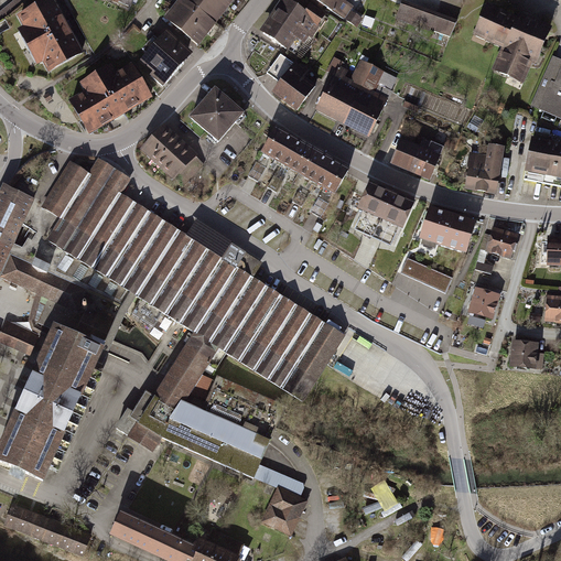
[(9,0),(0,8),(0,15),(20,0),(9,0)]
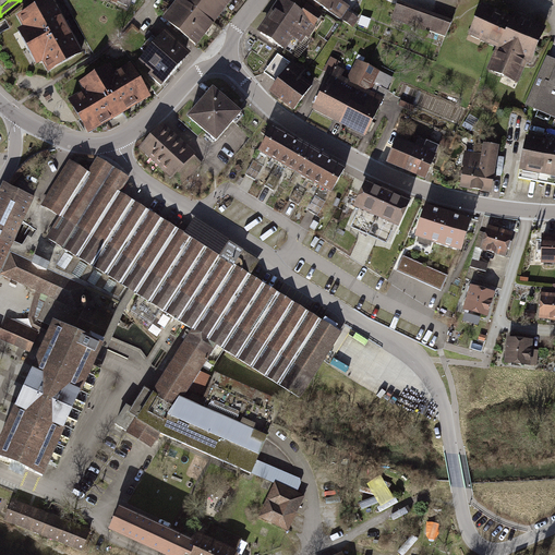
[(28,9),(19,14),(24,24),(17,27),(36,61),(40,59),(47,69),(80,50),(68,28),(52,0),(45,0),(28,9)]
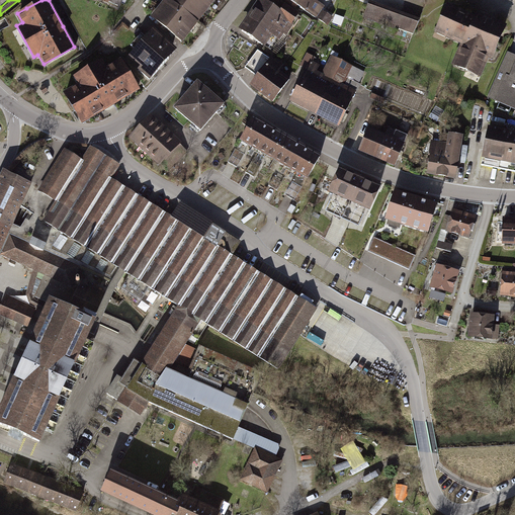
[(181,7),(172,0),(164,0),(153,15),(180,35),(194,17),(181,7)]
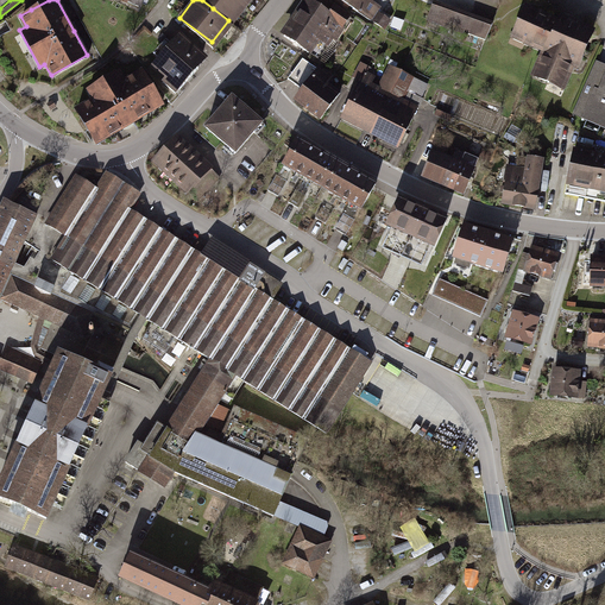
[(219,0),(213,8),(228,20),(244,0),(219,0)]
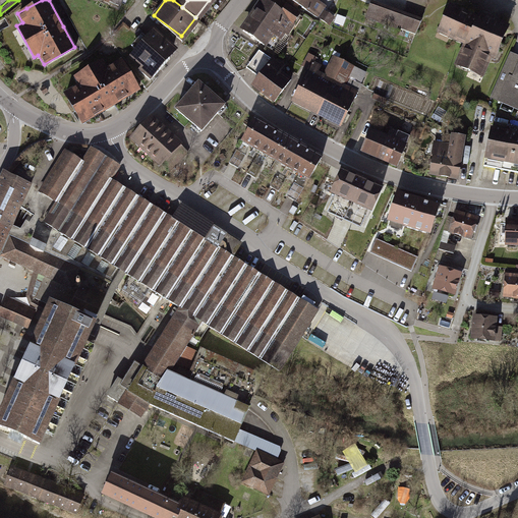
[(261,0),(242,27),(266,43),(273,33),(279,37),(283,30),(286,33),(293,22),(291,21),(298,12),(283,2),(284,1),(283,0),(261,0)]
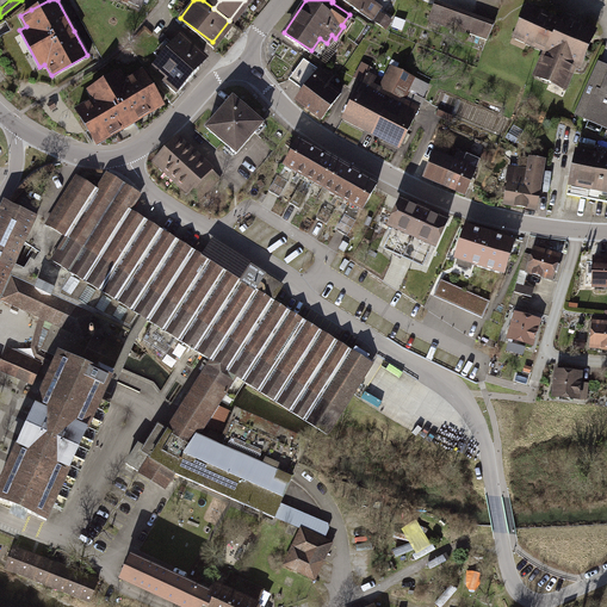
[(341,0),(383,28),(390,18),(377,10),(379,5),(372,0),(341,0)]
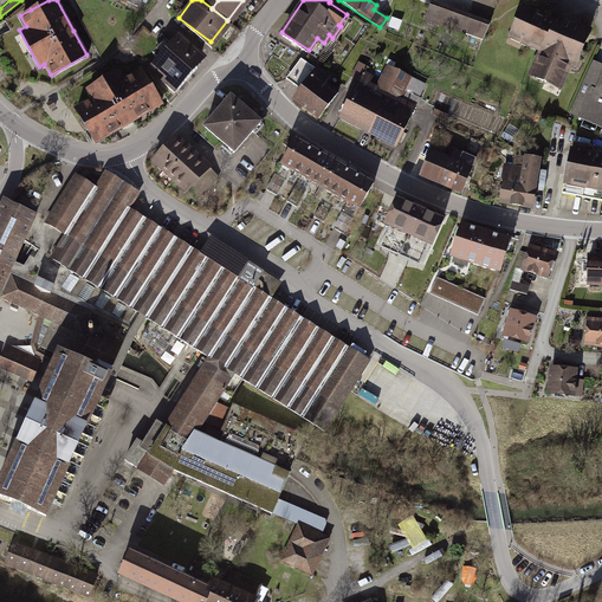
[(464,13),(431,0),(425,17),(480,37),(487,19),(465,10),(464,13)]
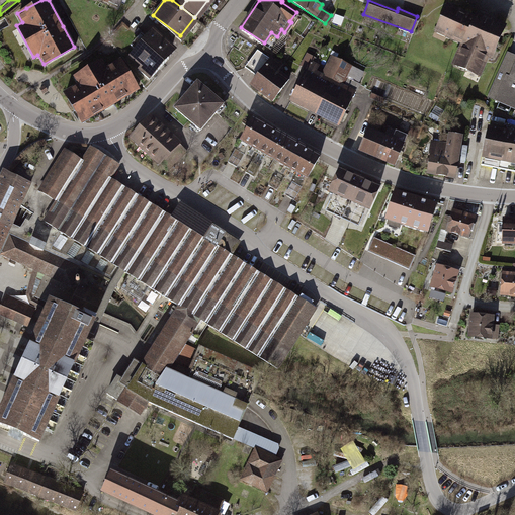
[(437,27),(445,31),(444,33),(462,41),(453,64),(466,69),(467,67),(480,72),(490,50),(493,51),(505,24),(477,12),(476,15),(447,3),(437,27)]
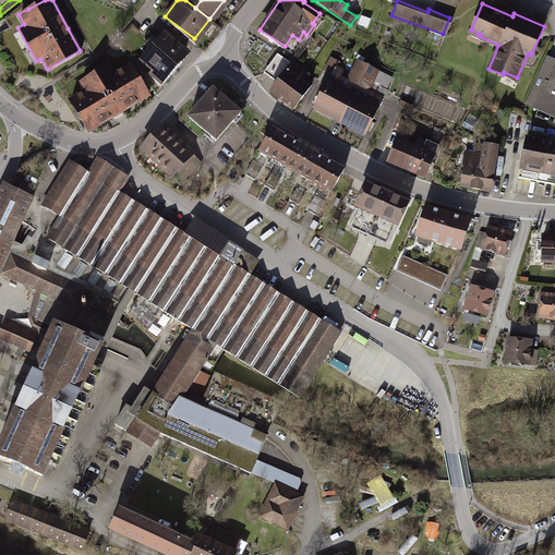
[(370,17),(359,13),(356,23),(365,27),(370,17)]
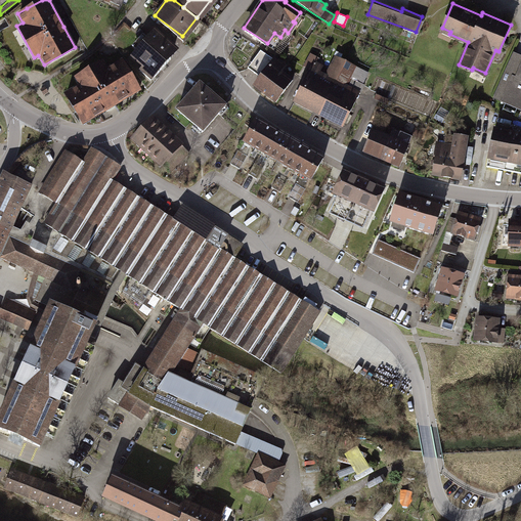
[(156,29),(132,54),(143,64),(140,68),(149,77),(153,73),(154,74),(170,55),(165,51),(172,43),(156,29)]
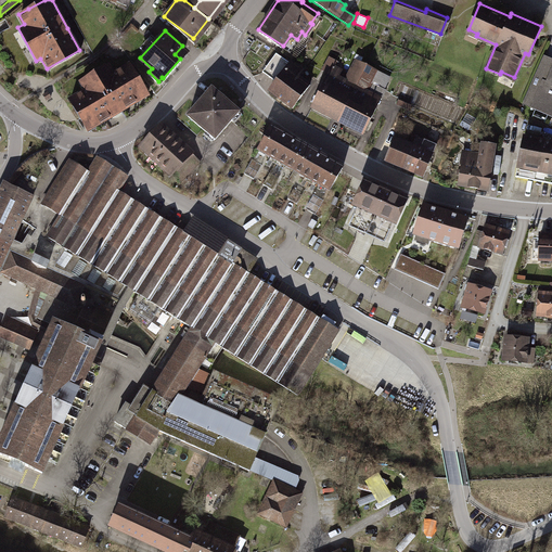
[(274,80),(268,90),(292,107),(308,82),(292,72),(296,66),(274,51),(261,71),(274,80)]
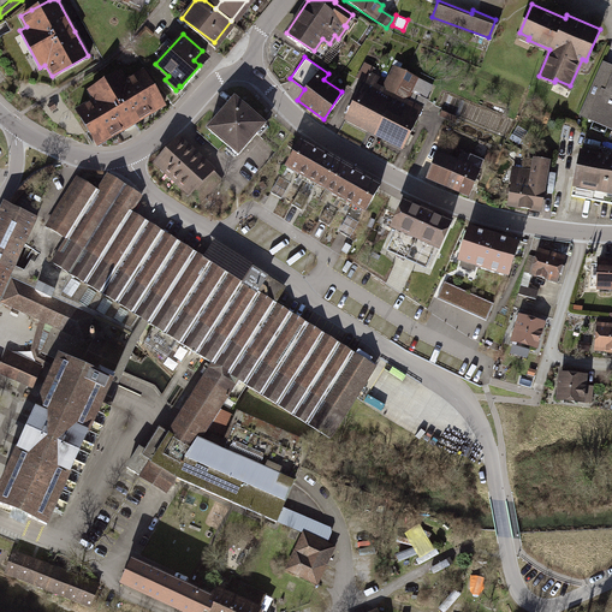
[(611,63),(602,59),(580,112),(588,117),(588,118),(611,128),(611,63)]
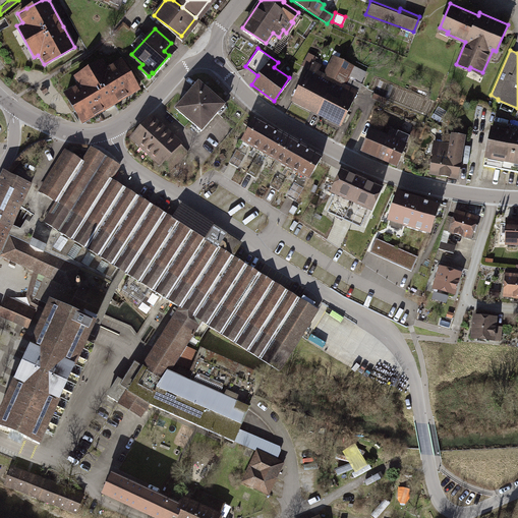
[(293,97),(291,101),(315,114),(333,78),(315,70),(320,62),(312,59),(314,55),(307,51),(301,63),(307,66),(299,83),(296,82),(290,96),(293,97)]
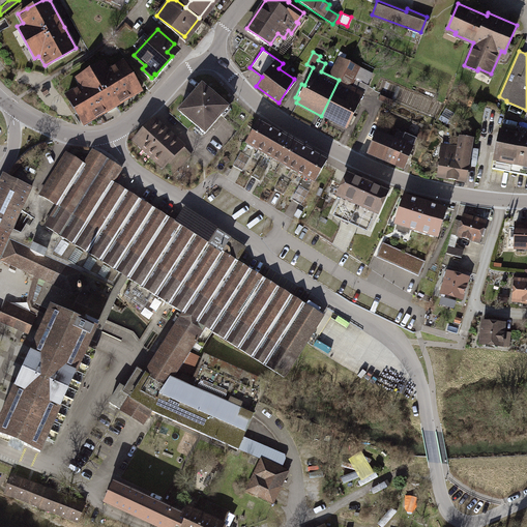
[(342,75),(349,60),(342,57),(334,71),(342,75)]
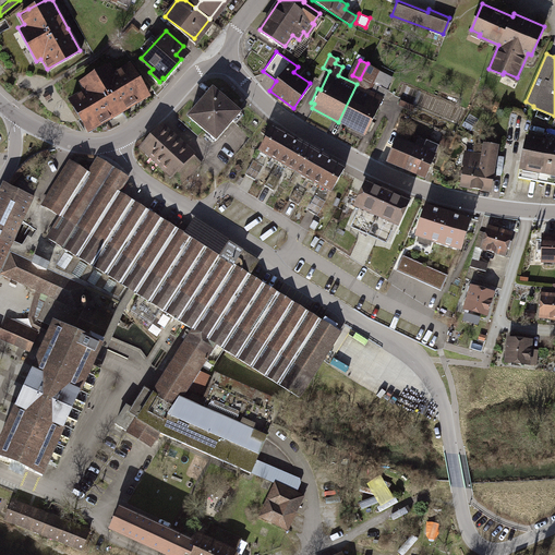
[(81,81),(85,89),(71,98),(82,117),(88,127),(146,93),(129,63),(112,72),(108,64),(94,73),(81,81)]
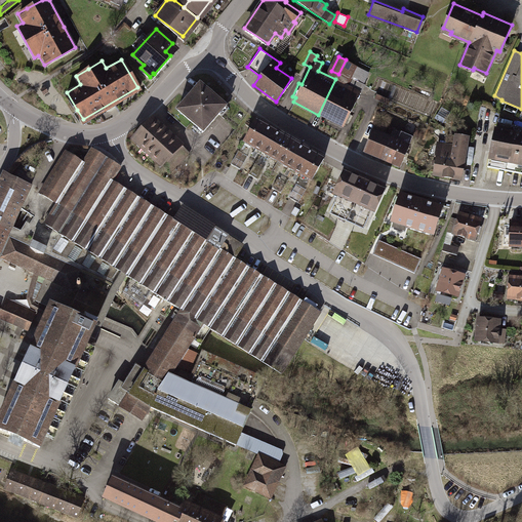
[(335,79),(318,115),(342,126),(345,121),(347,122),(354,108),(351,107),(359,91),(360,91),(364,83),(358,80),(363,68),(346,59),(338,74),(350,79),(347,84),(335,79)]
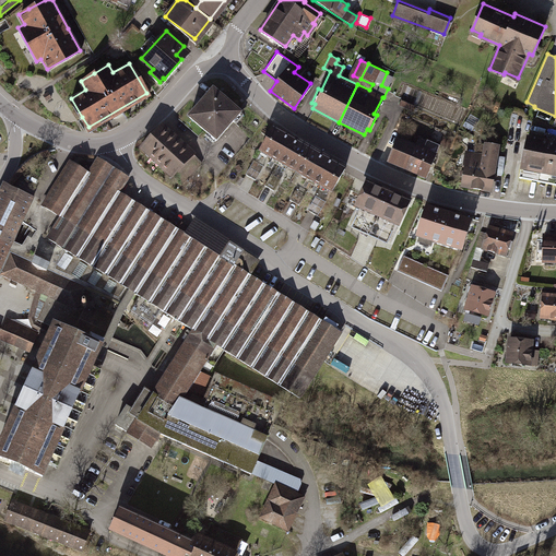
[(212,86),(188,115),(217,140),(241,111),(212,86)]
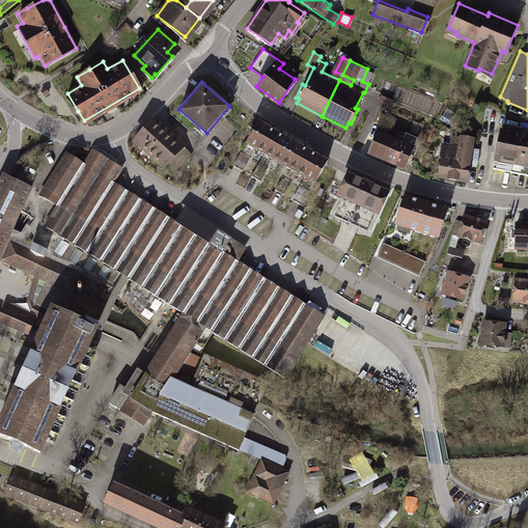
[(391,98),(380,93),(378,99),(389,103),(391,98)]
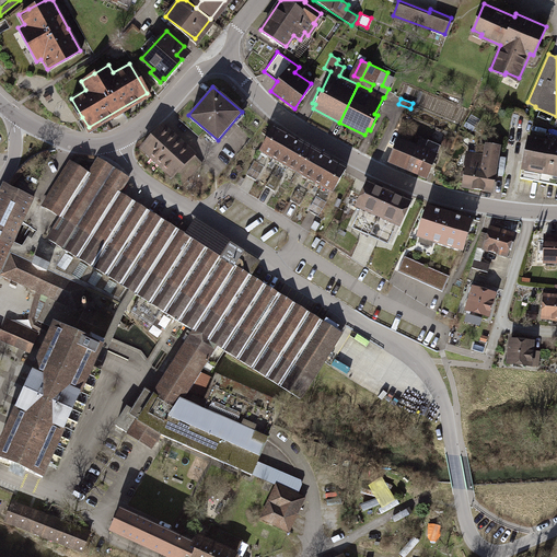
[(162,123),(140,146),(173,176),(195,153),(162,123)]
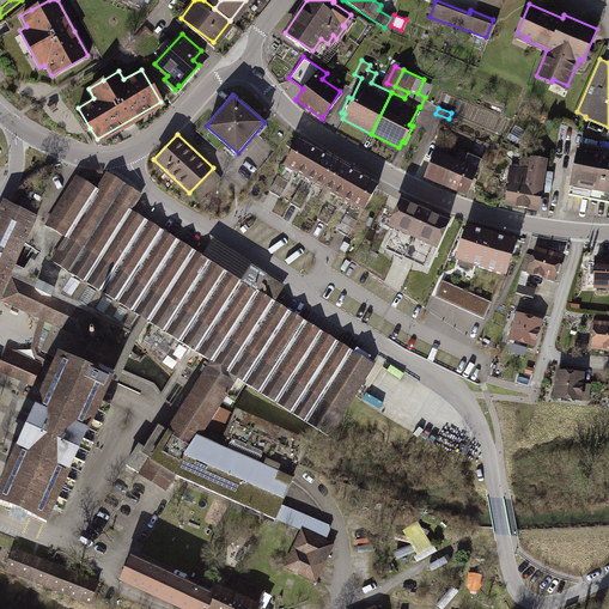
[(298,136),(284,163),(304,174),(318,148),(298,136)]
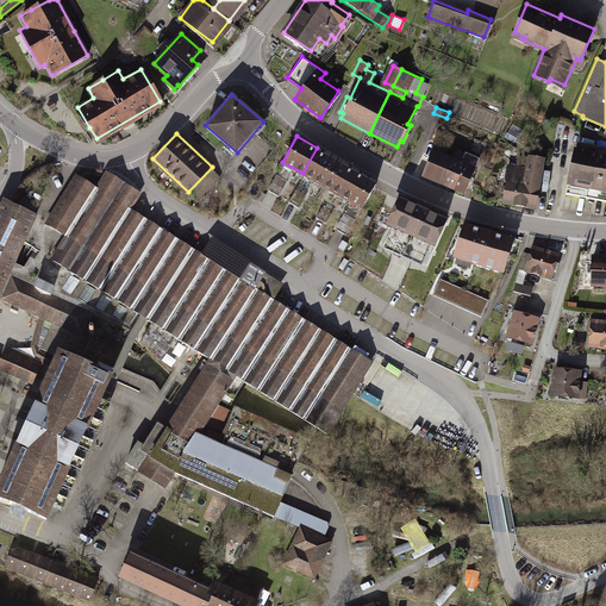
[(317,148),(303,173),(322,185),(337,158),(317,148)]
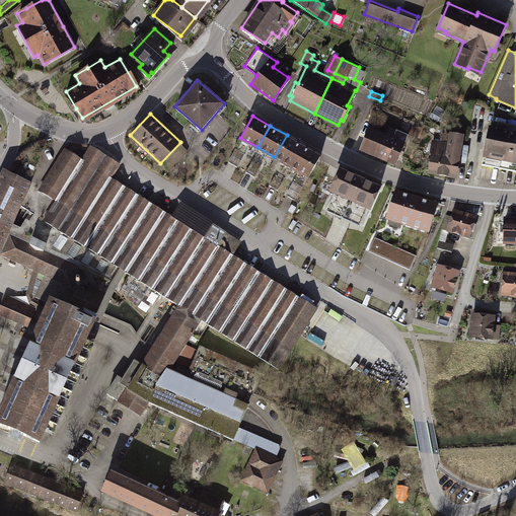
[(503,131),(489,127),(488,135),(482,162),(515,169),(515,134),(514,134),(514,132),(513,131),(512,130),(510,129),(509,129),(507,130),(506,131),(505,132),(503,131)]
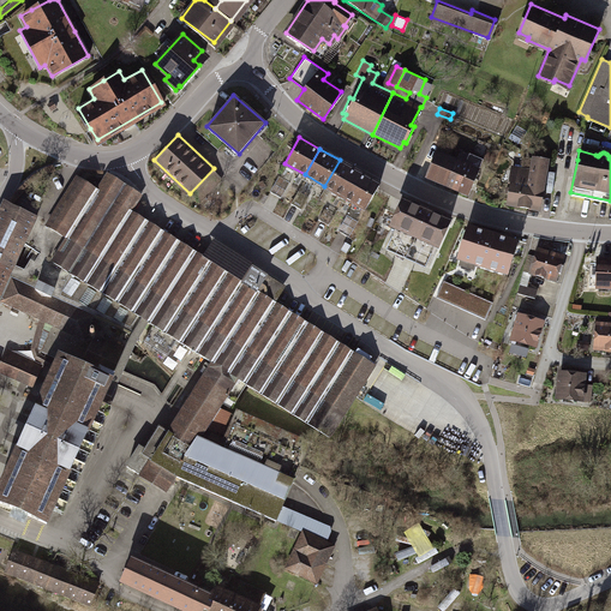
[(435,151),(426,174),(468,192),(481,159),(468,153),(463,163),(435,151)]
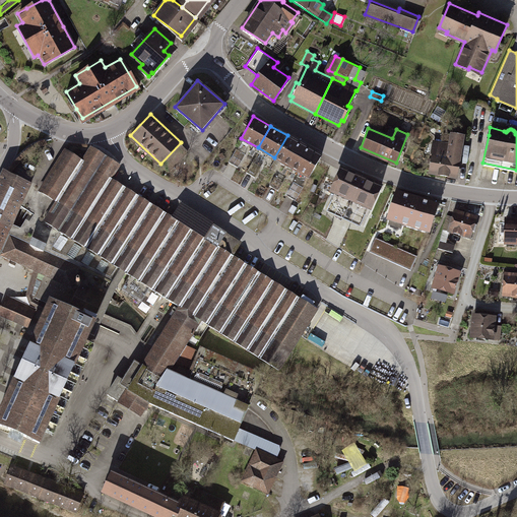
[(449,144),(432,141),(431,151),(432,152),(429,172),(455,177),(463,134),(451,132),(449,144)]
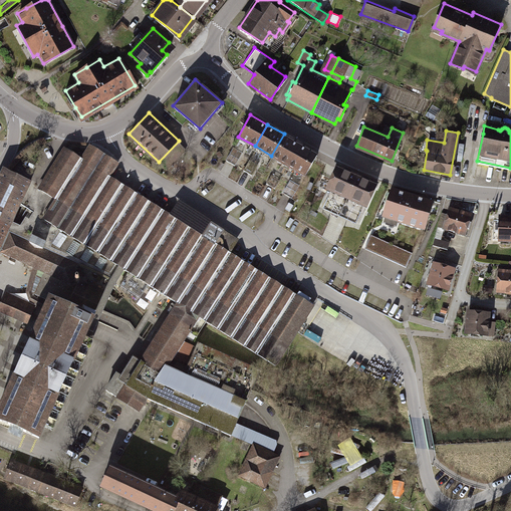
[(284,134),(271,156),(288,165),(300,144),(284,134)]
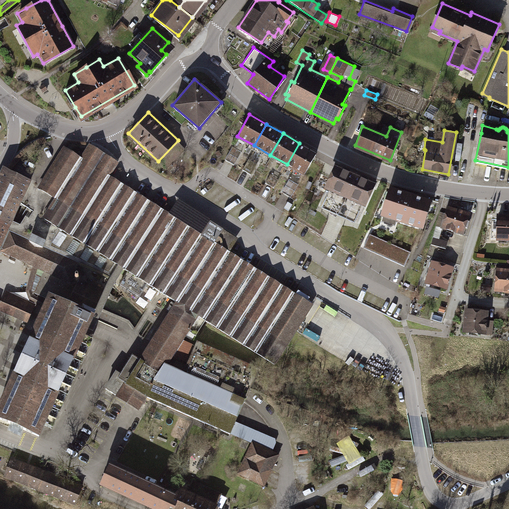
[(54,196),(42,216),(116,263),(125,269),(119,281),(138,294),(145,282),(178,303),(205,319),(277,364),(312,303),(228,250),(236,237),(189,205),(184,212),(172,205),(167,212),(108,174),(117,161),(89,143),(80,157),(63,146),(38,185),(54,196)]
